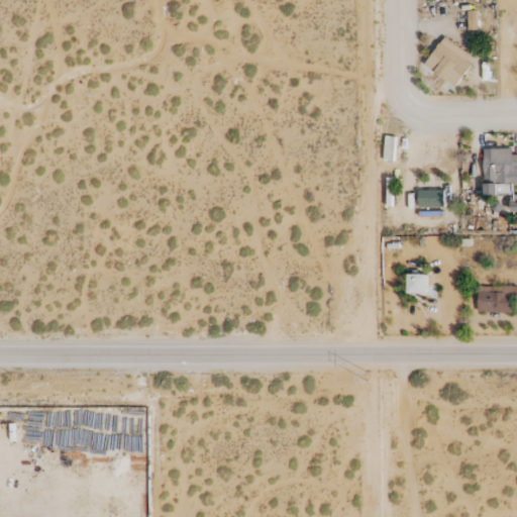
[(478,20),(469,21),(470,30),(478,30),(478,20)]
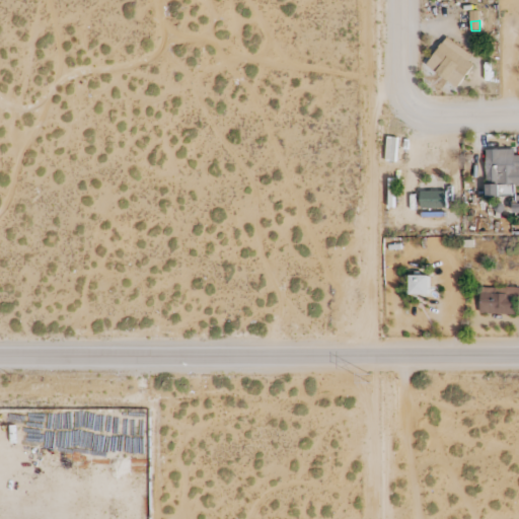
[(427,63),(456,88),(477,63),(448,38),(427,63)]
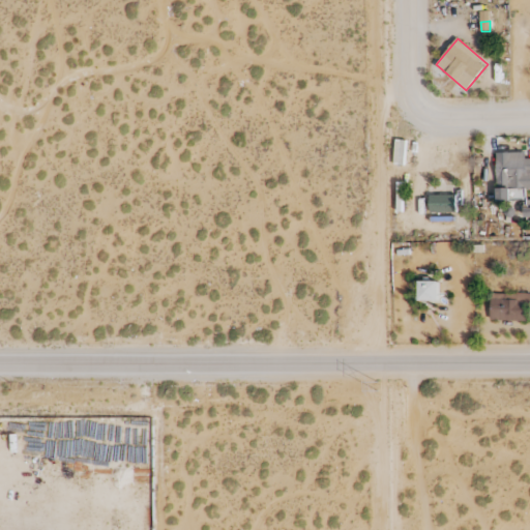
[(496,153),(497,181),(509,181),(509,188),(497,188),(498,202),(526,201),(526,189),(529,189),(529,158),(526,159),(525,152),(496,153)]
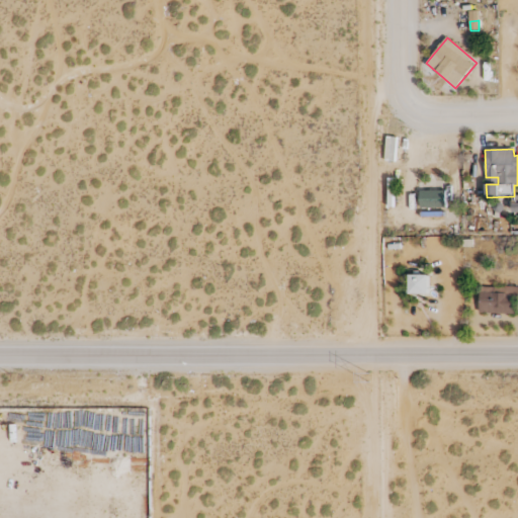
[(421,190),(420,207),(446,208),(446,191),(421,190)]
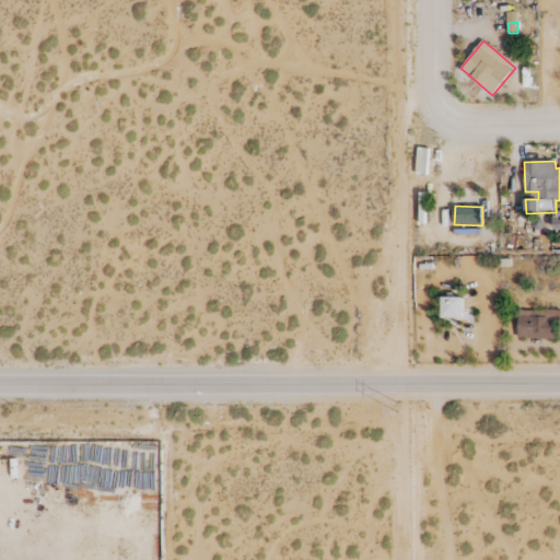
[(464,317),(464,298),(443,298),(443,318),(464,317)]
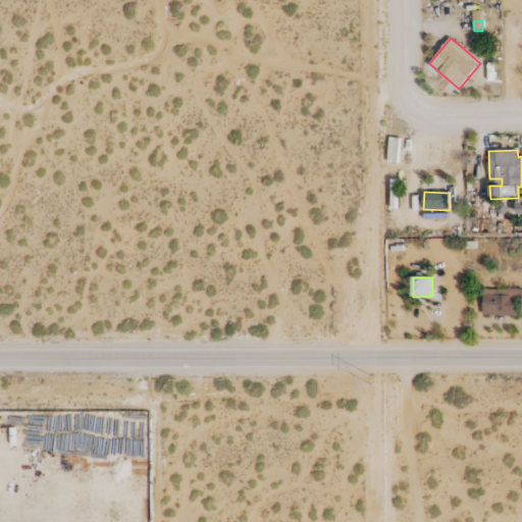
[(521,316),(521,290),(484,289),(483,316),(521,316)]
